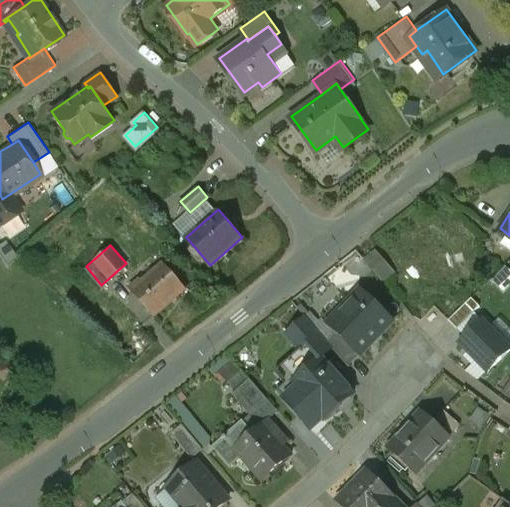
[(394,267),(377,248),(366,258),(382,277),(394,267)]
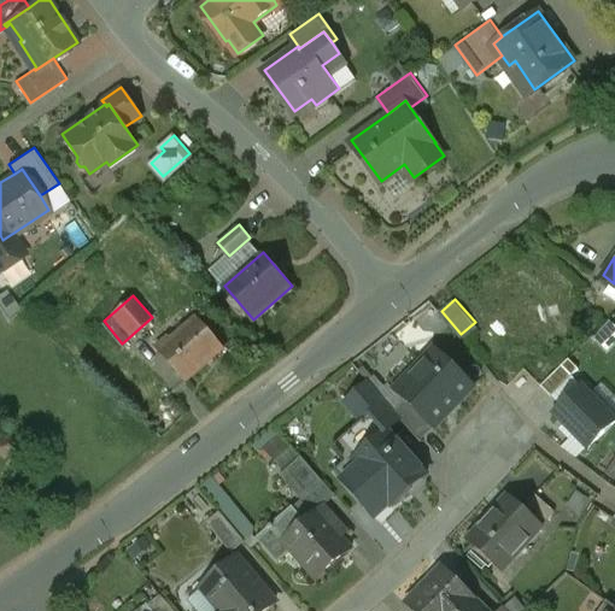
[(197,315),(171,338),(169,335),(157,345),(186,379),(224,346),(197,315)]
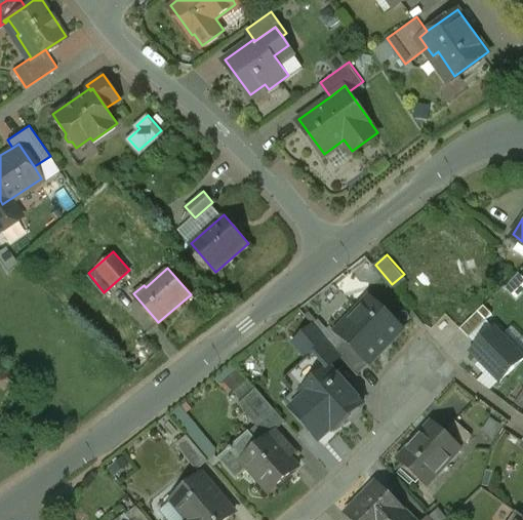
[(371,295),(337,331),(345,338),(368,360),(369,361),(403,325),(371,295)]
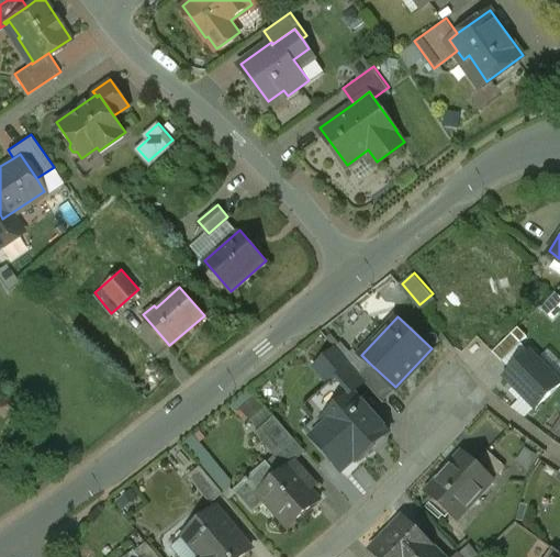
[(336,346),(314,365),(323,374),(331,367),(344,381),(357,370),(336,346)]
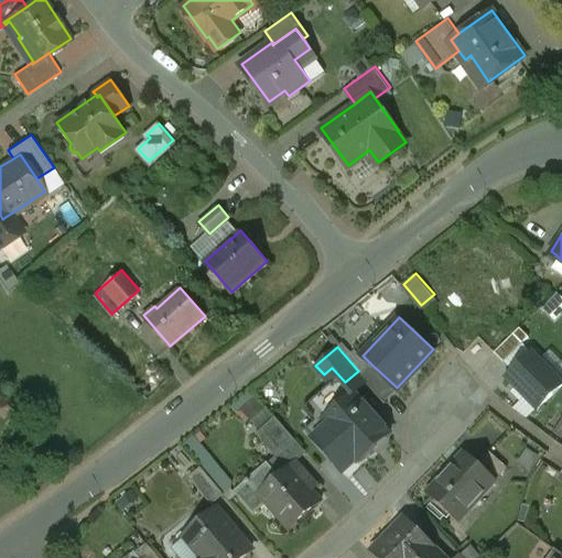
[(561,379),(533,350),(508,374),(539,406),(561,383),(561,379)]
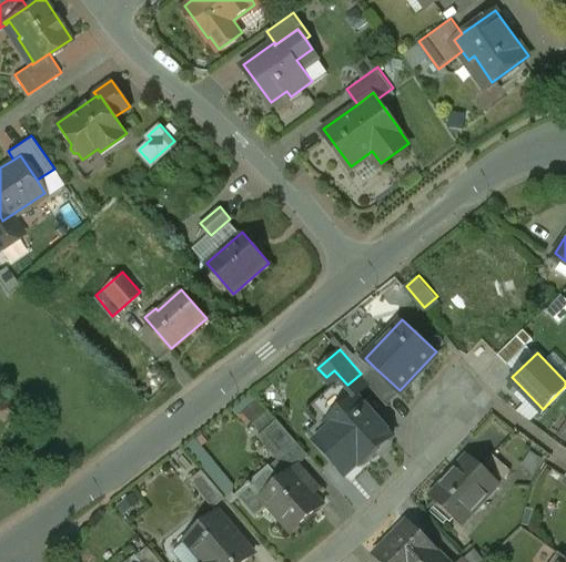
[(398,389),(373,366),(363,376),(387,404),(388,402),(387,401),(398,389)]
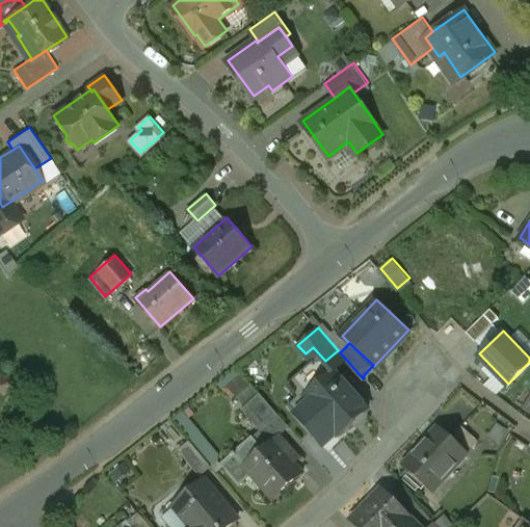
[(335,369),(305,396),(338,432),(368,406),(335,369)]
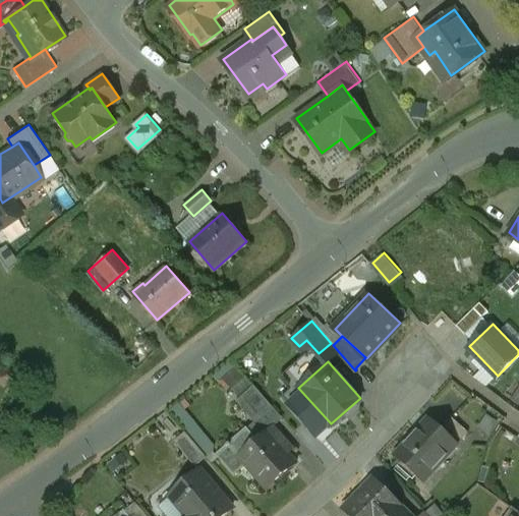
[(274,405),(254,383),(242,394),(262,416),(274,405)]
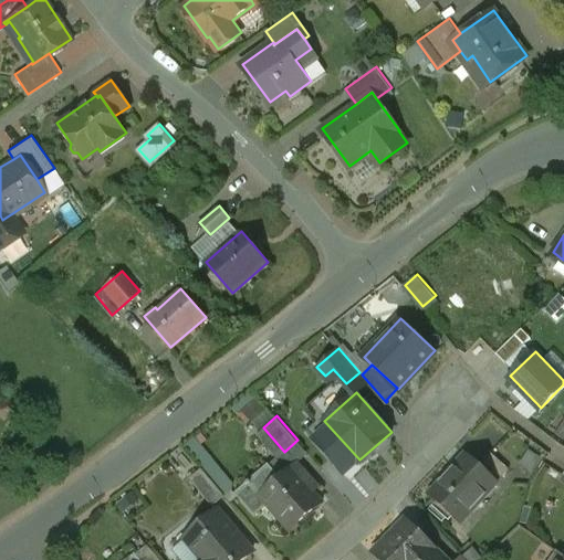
[(284,452),(281,454),(292,466),(311,487),(310,488),(312,490),(320,483),(300,460),(307,452),(298,440),(284,452)]
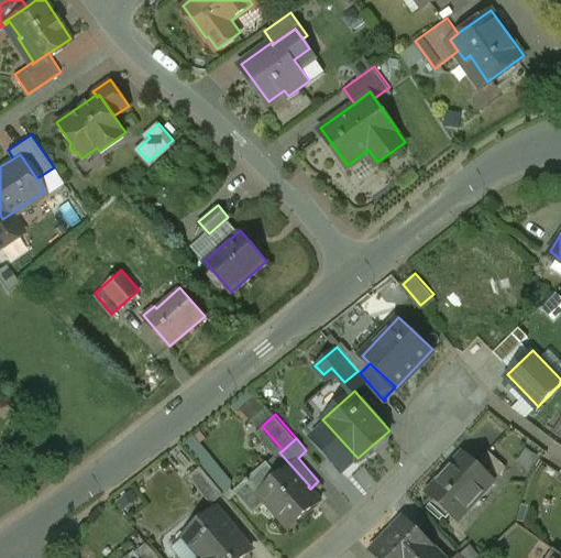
[(507,465),(488,448),(480,458),(498,474),(507,465)]
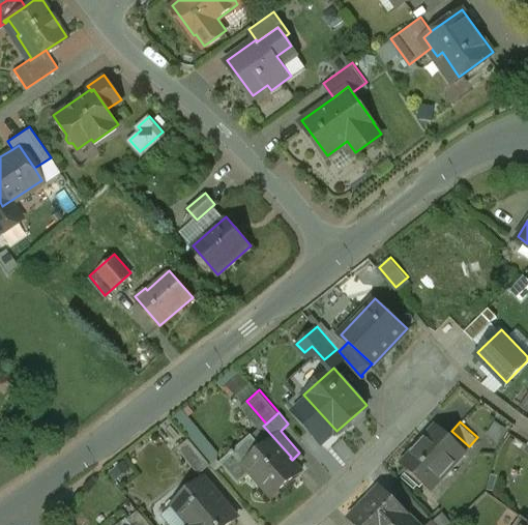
[(466,449),(437,424),(402,462),(431,489),(466,449)]
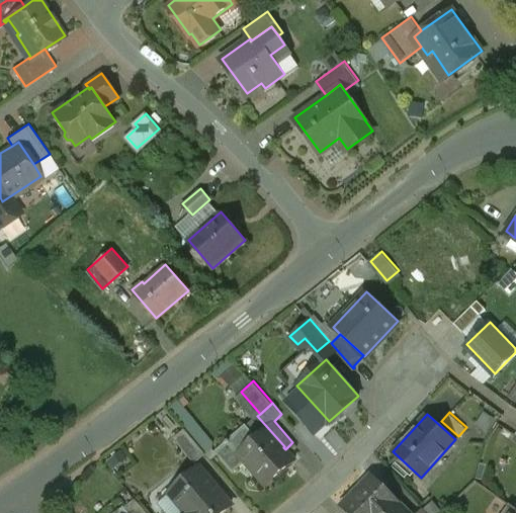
[(246,424),(229,439),(225,441),(226,442),(217,450),(234,468),(245,459),(239,451),(257,436),(246,424)]
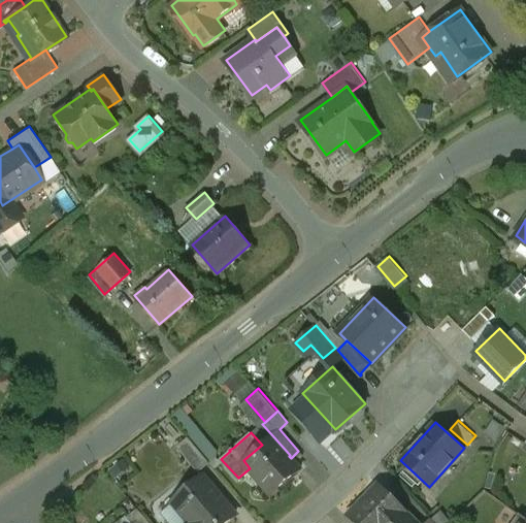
[(210,461),(189,435),(177,445),(199,470),(210,461)]
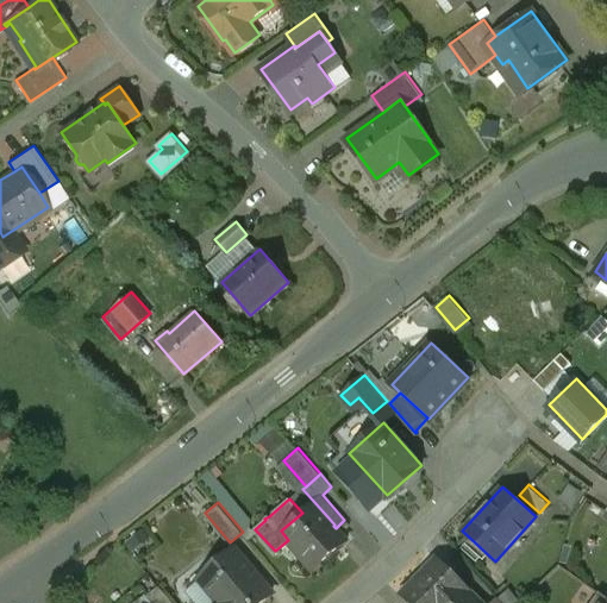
[(302,513),(281,531),(288,540),(314,569),(348,540),(346,539),(345,539),(336,528),(333,526),(335,525),(314,502),(302,513)]
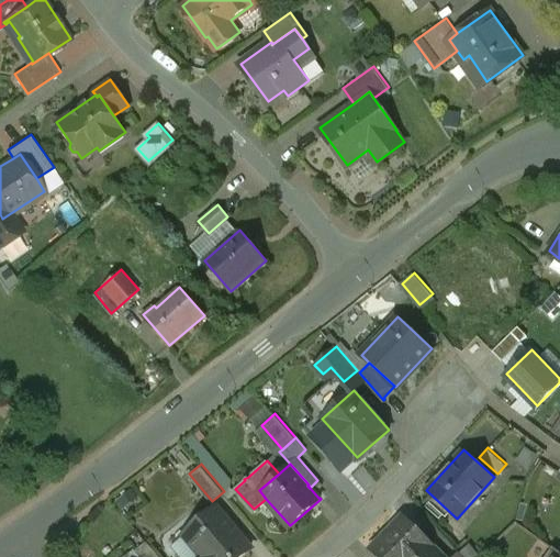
[(237,556),(252,546),(217,505),(185,533),(204,556),(203,556),(237,556)]
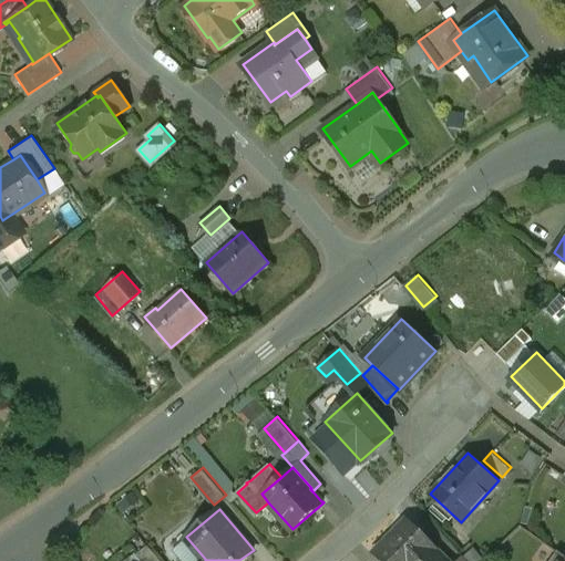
[(408,519),(389,538),(388,538),(373,552),(382,560),(423,560),(437,548),(438,547),(408,518),(407,518),(408,519)]
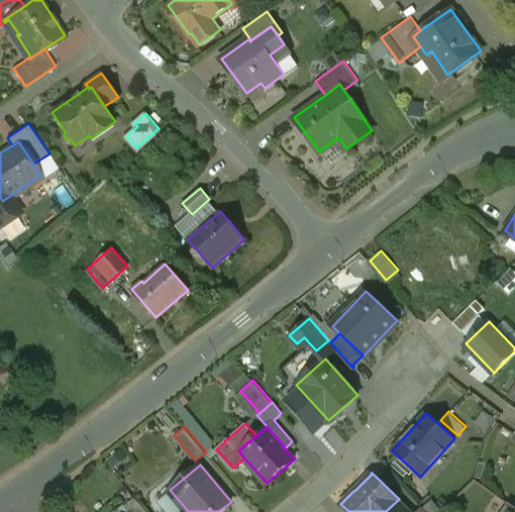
[(147,511),(135,496),(124,505),(130,511),(147,511)]
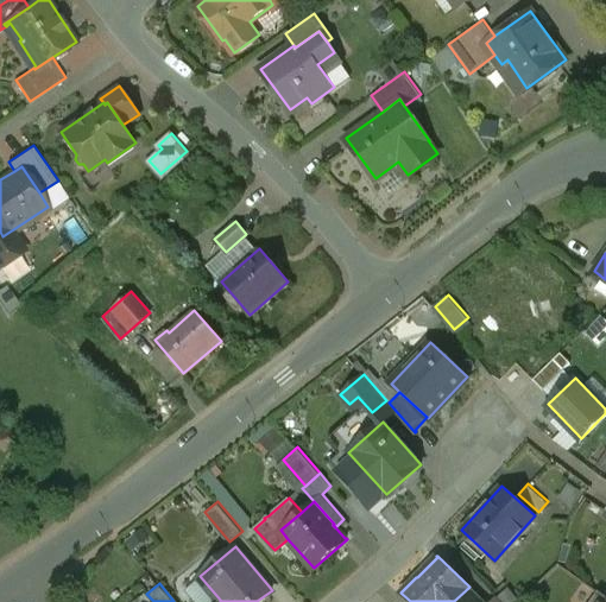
[(481,601),(468,588),(454,601),(481,601)]
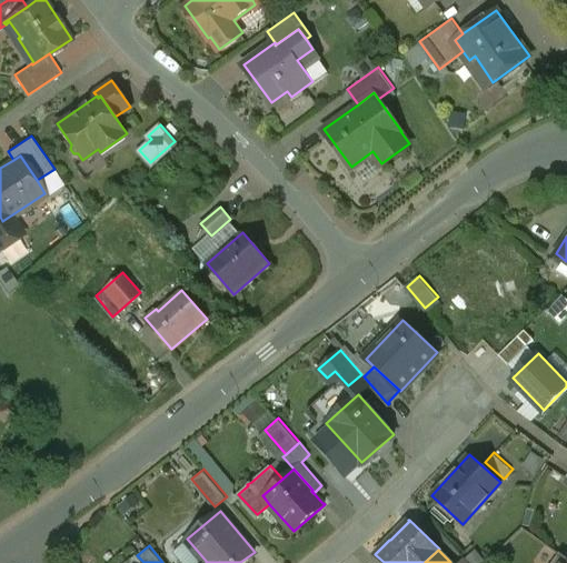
[(566,555),(560,551),(551,562),(566,562),(566,555)]
